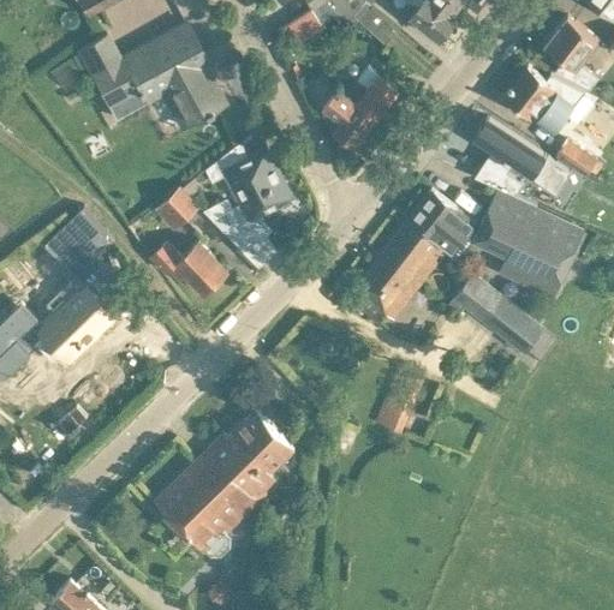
[(113,1),(112,0),(72,0),(85,17),(113,1)]
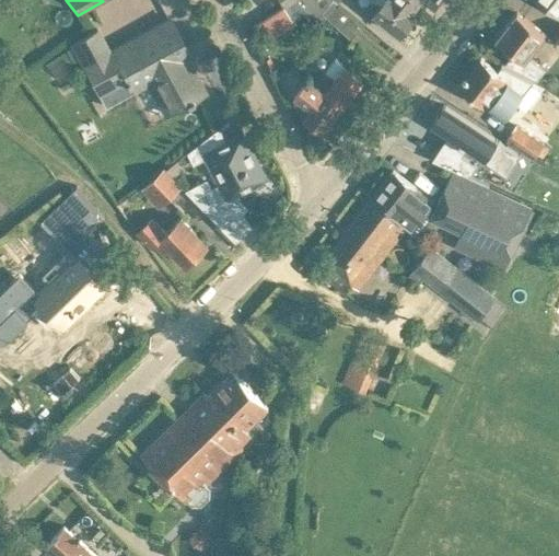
[(295,0),(284,8),(282,9),(293,25),(300,20),(303,16),(306,21),(311,15),(321,24),(325,20),(334,10),(321,0),(295,0)]
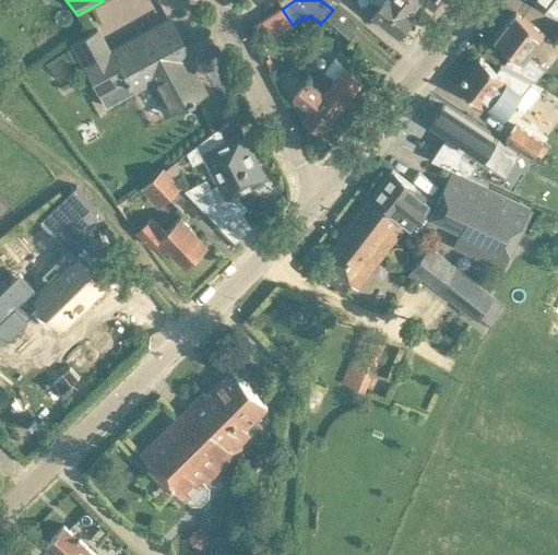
[(320,0),(333,10),(340,0),(320,0)]
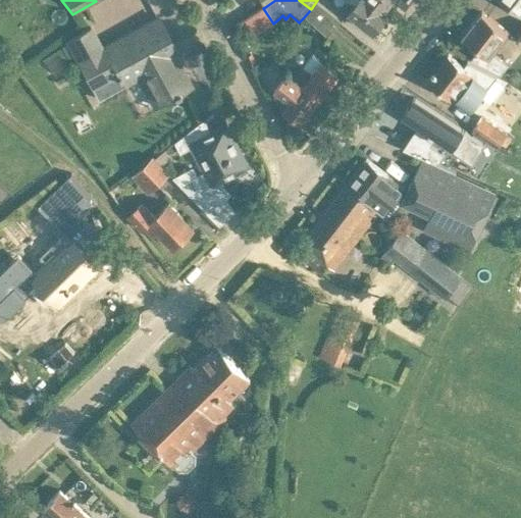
[(367,0),(350,0),(353,6),(347,14),(371,34),(386,15),(382,12),(367,0)]
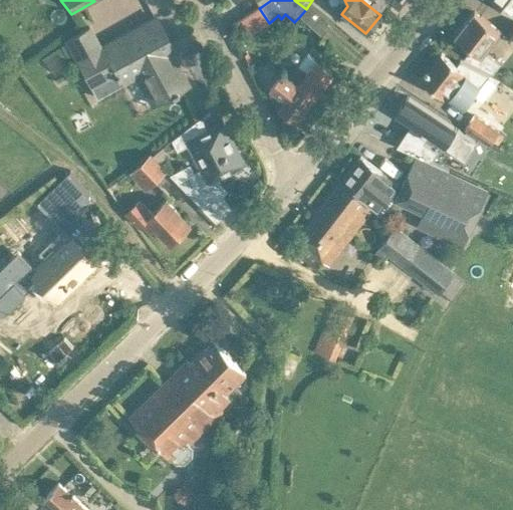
[(361,0),(376,12),(387,0),(390,3),(392,0),(361,0)]
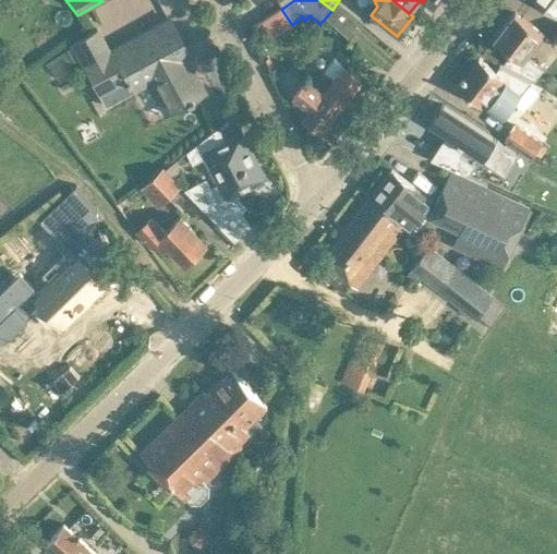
[(556,16),(556,0),(535,0),(546,9),(556,16)]
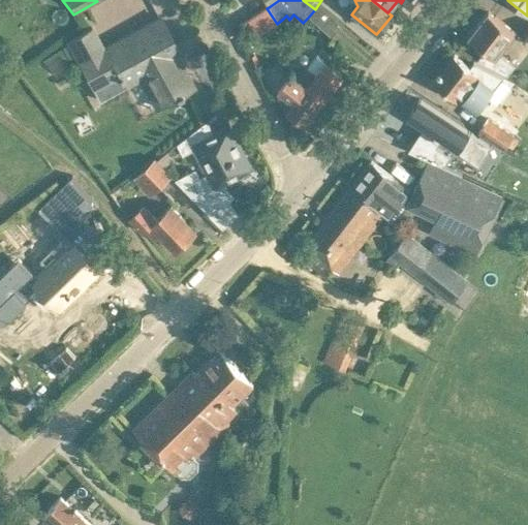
[(277,25),(277,24),(267,8),(247,22),(257,38),(277,25)]
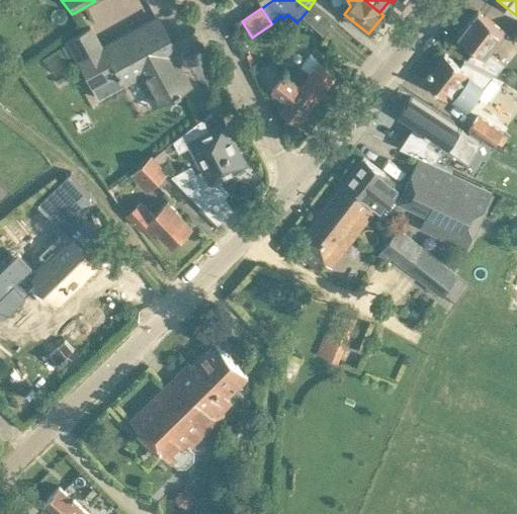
[(330,27),(309,9),(300,18),(323,36),(330,27)]
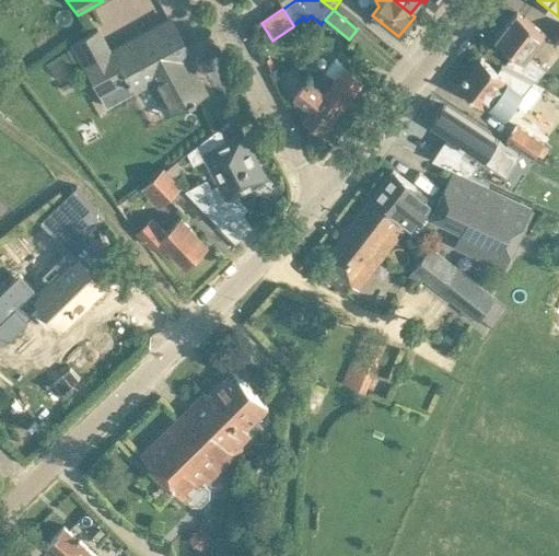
[(543,70),(526,58),(540,41),(544,37),(516,15),(495,42),(513,56),(504,67),(534,81),(543,70)]
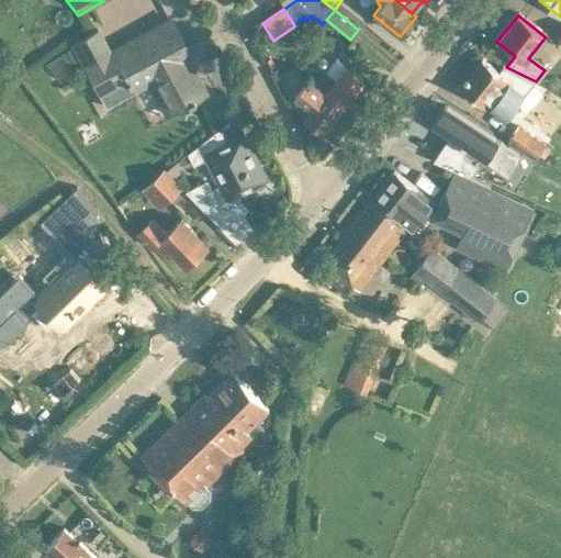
[(150,75),(171,114),(204,96),(182,55),(187,53),(169,22),(109,55),(96,32),(70,45),(82,68),(81,68),(98,98),(123,84),(125,88),(150,75)]
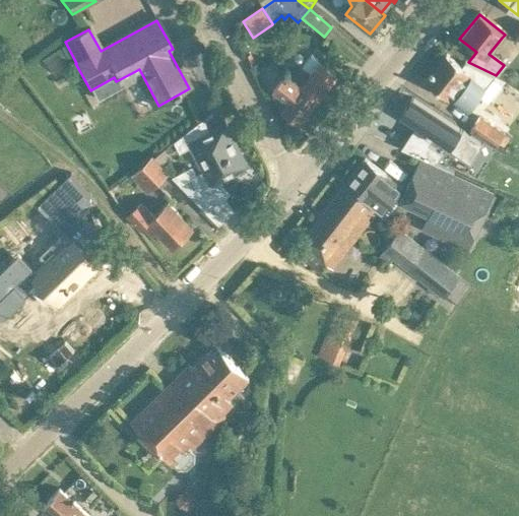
[(250,55),(245,58),(249,65),(254,62),(250,55)]
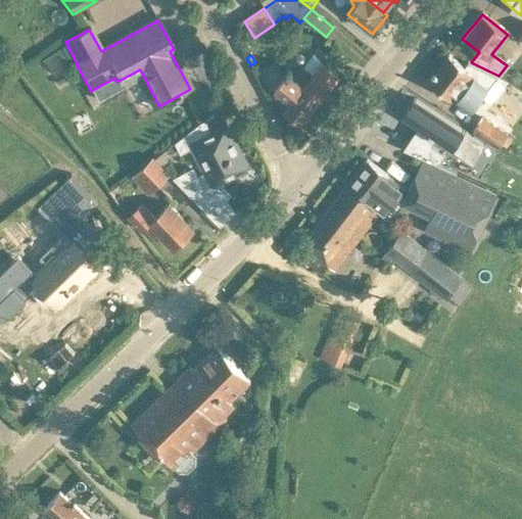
[(312,57),(293,81),(293,82),(319,102),(337,78),(312,57)]
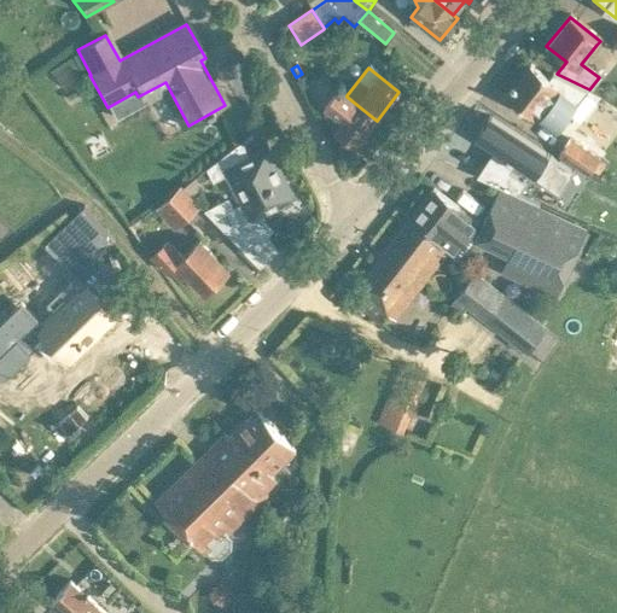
[(505,99),(553,136),(587,94),(553,76),(548,82),(530,68),(505,99)]
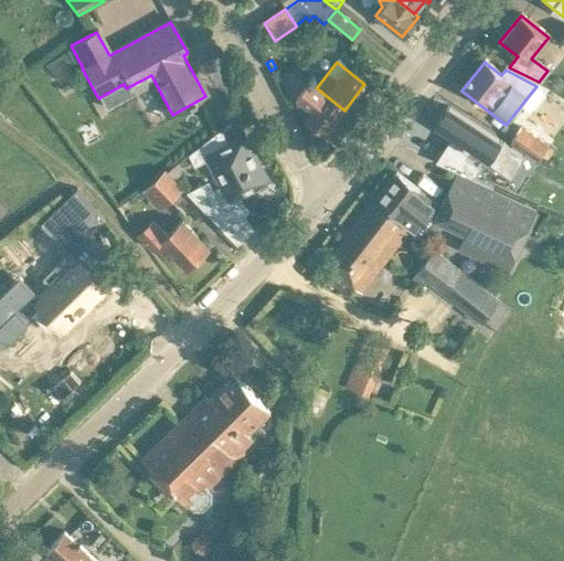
[(298,95),(295,99),(297,101),(307,120),(306,122),(325,136),(344,110),(317,88),(317,87),(309,82),(298,95)]
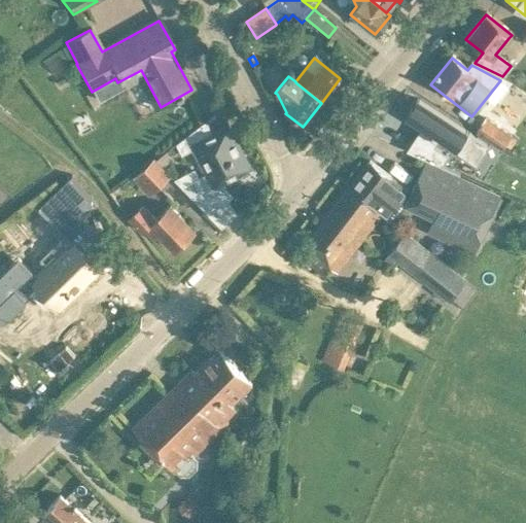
[(437,142),(440,138),(485,168),(497,150),(475,135),(472,138),(417,102),(405,120),(437,142)]
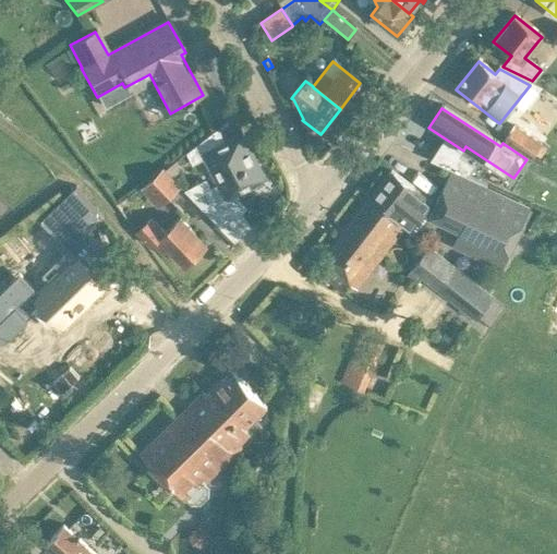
[(516,128),(506,142),(531,159),(541,144),(516,128)]
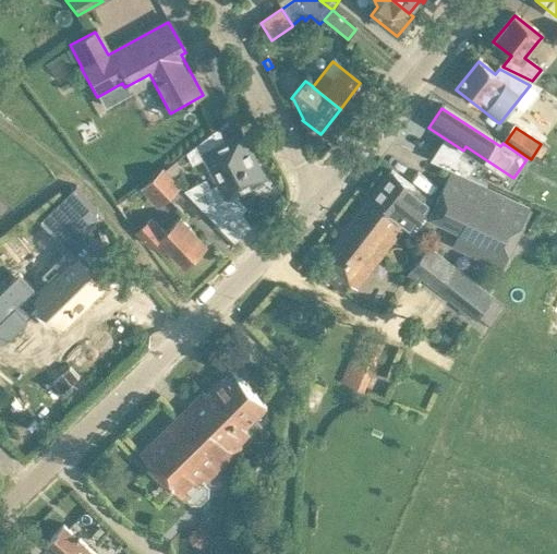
[(193,202),(215,225),(239,202),(234,195),(265,180),(241,135),(225,144),(217,131),(198,145),(203,155),(219,188),(193,202)]
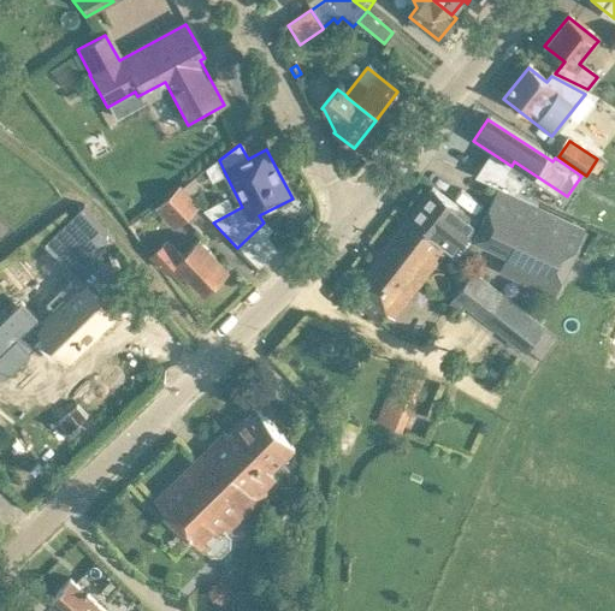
[(507,175),(497,189),(515,197),(516,195),(524,184),(507,175)]
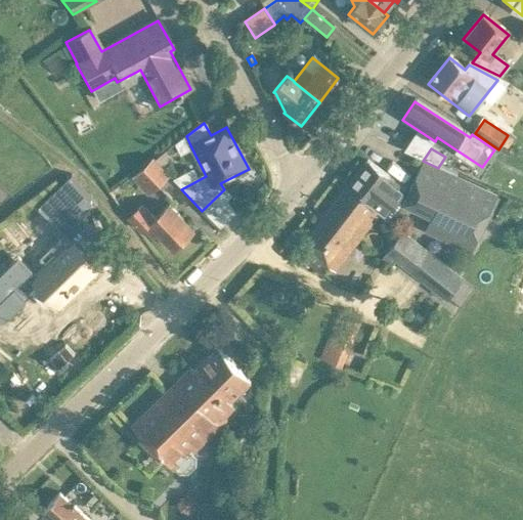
[(169,176),(154,161),(137,177),(153,192),(169,176)]
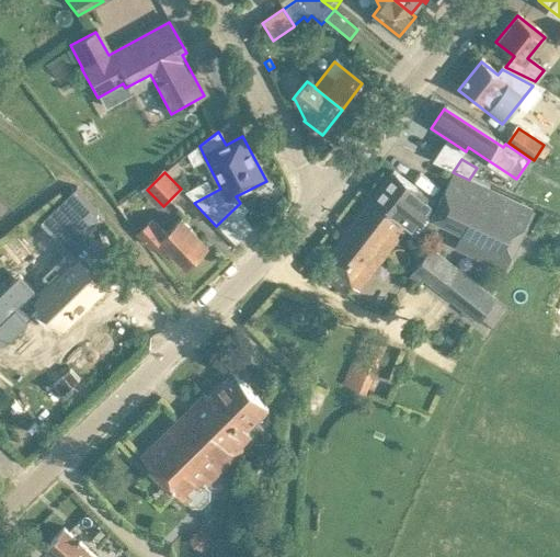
[(433,204),(392,173),(373,201),(402,223),(401,224),(408,228),(412,231),(433,204)]
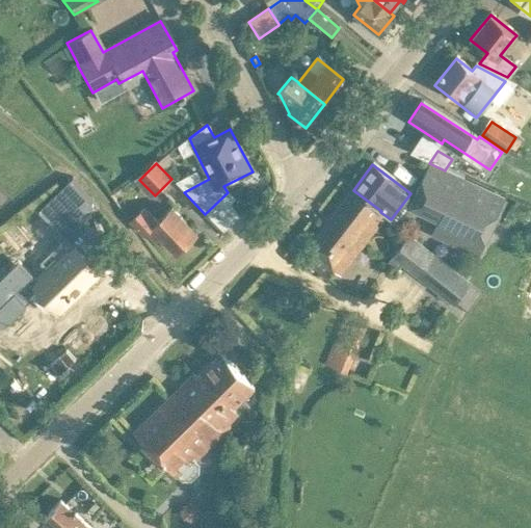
[(429,238),(473,259),(476,260),(504,201),(427,164),(407,207),(436,221),(429,238)]
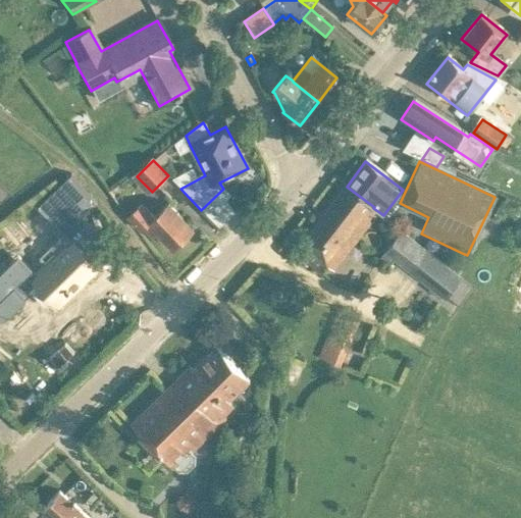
[(48,220),(60,234),(80,214),(89,206),(89,205),(89,204),(89,203),(69,178),(39,207),(38,208),(38,209),(38,210),(48,220)]
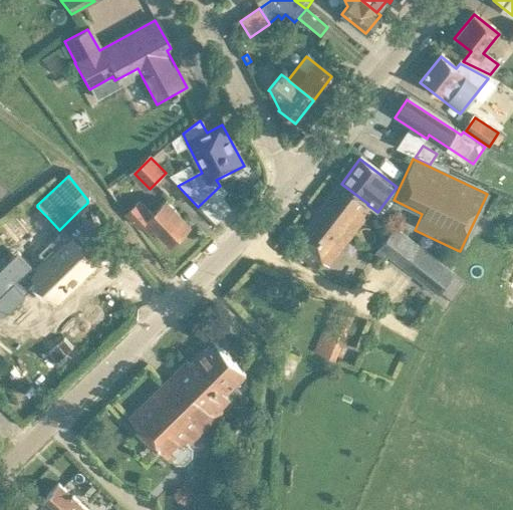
[(321,262),(328,267),(373,209),(367,205),(368,204),(341,184),(289,251),(315,271),(321,262)]
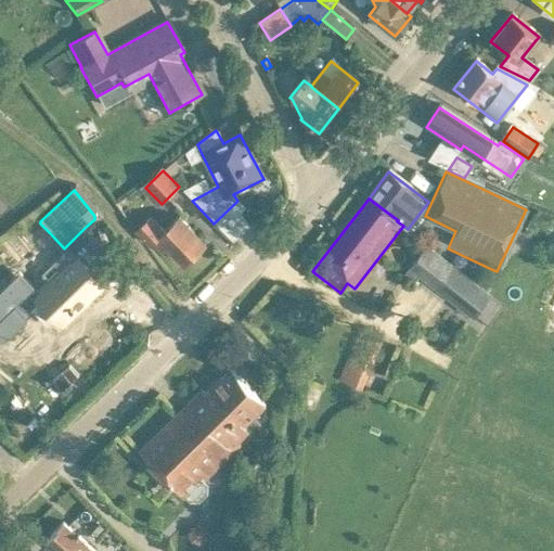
[(134,231),(138,234),(157,255),(166,248),(182,266),(204,245),(178,218),(162,233),(153,221),(150,218),(134,231)]
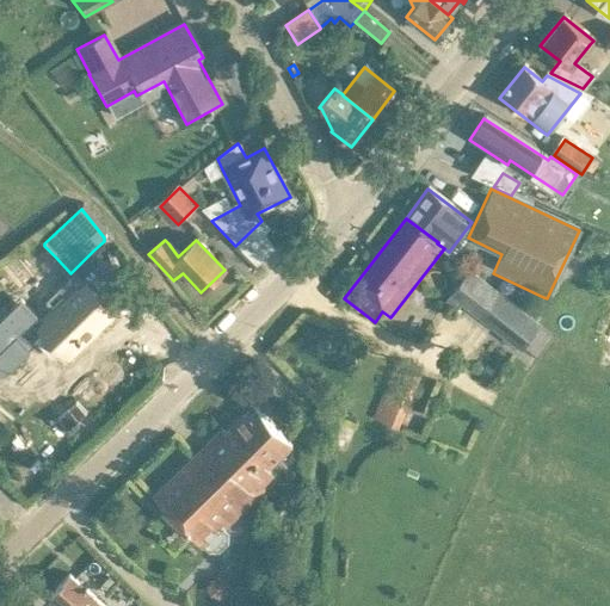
[(538,326),(534,322),(467,271),(447,296),(518,352),(538,326)]
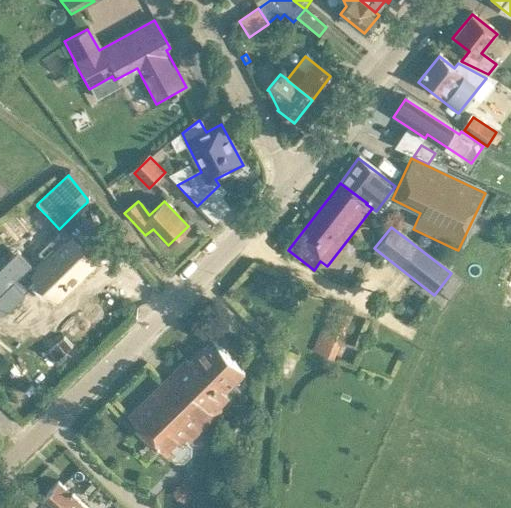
[(14,256),(0,269),(0,297),(14,284),(25,296),(40,282),(56,299),(93,263),(68,237),(31,273),(14,256)]
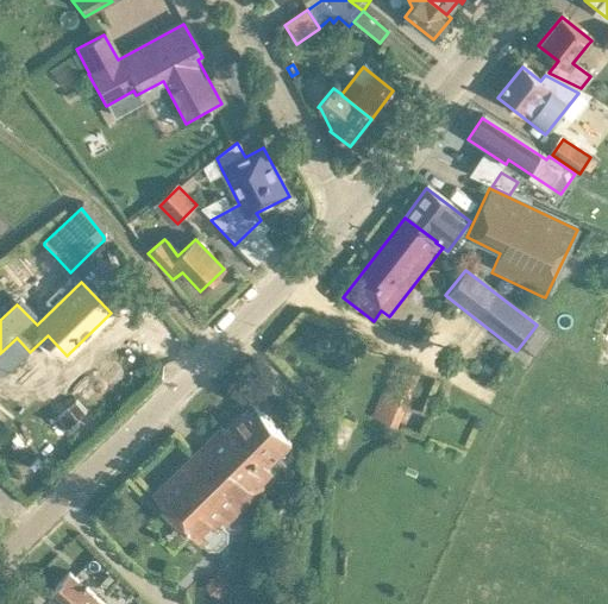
[(419,378),(393,369),(378,403),(371,420),(397,429),(405,413),(419,378)]
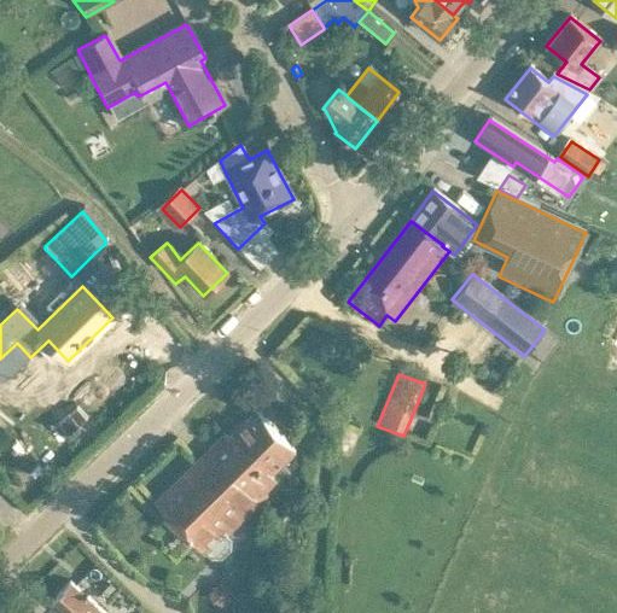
[(227,441),(223,437),(209,453),(258,503),(279,483),(271,473),(295,449),(256,412),(227,441)]
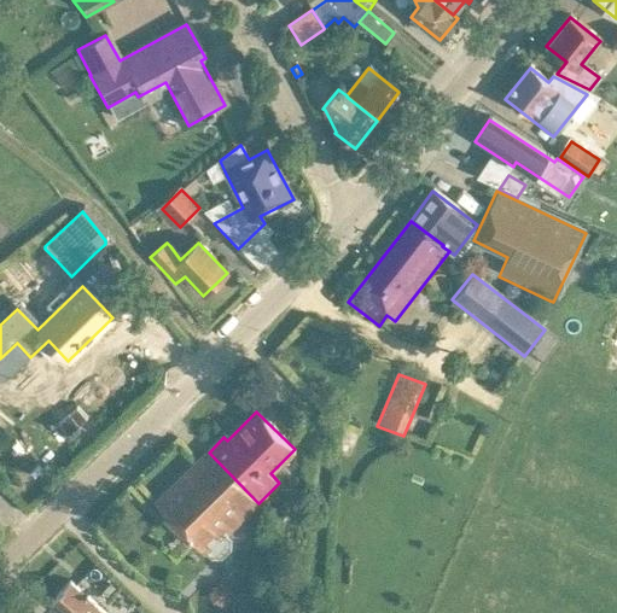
[(155,506),(172,523),(210,560),(220,561),(231,550),(230,539),(227,537),(258,503),(209,453),(155,506)]
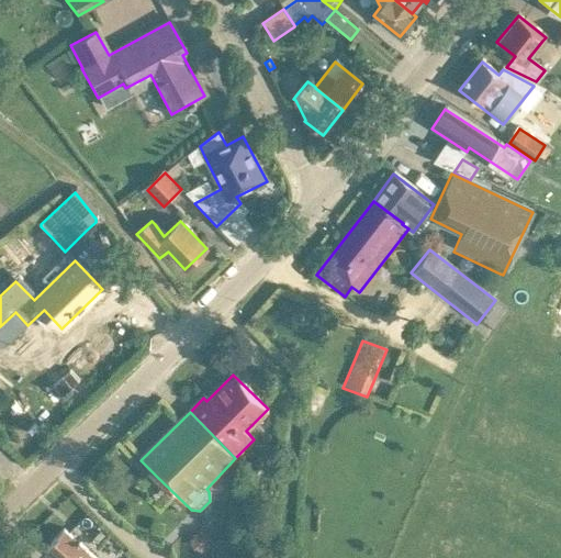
[(91,557),(63,531),(46,549),(55,557),(91,557)]
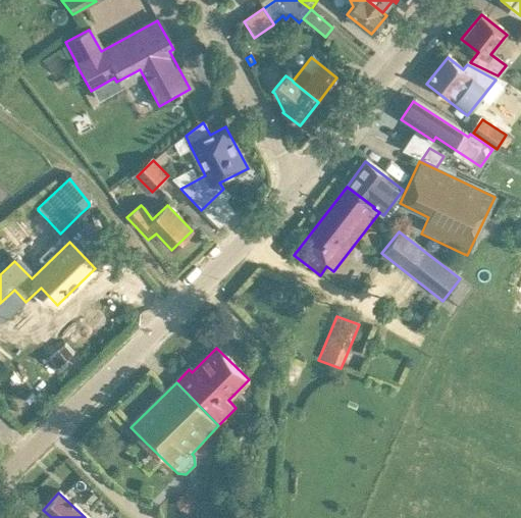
[(217,517),(218,505),(198,503),(196,517),(217,517)]
